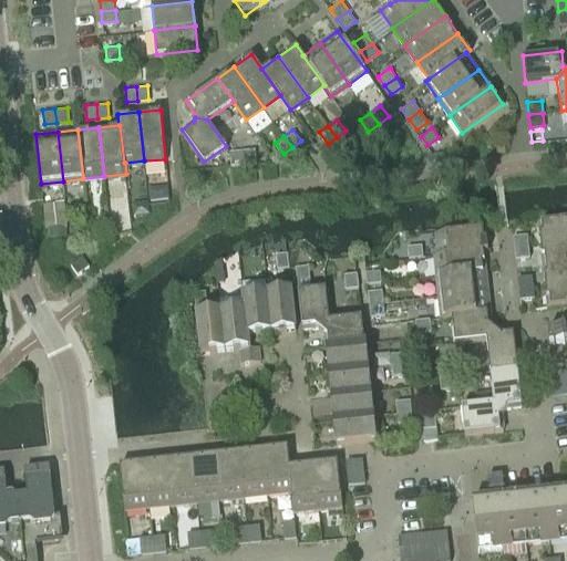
[(243,148),(244,163),(256,162),(255,147),(243,148)]
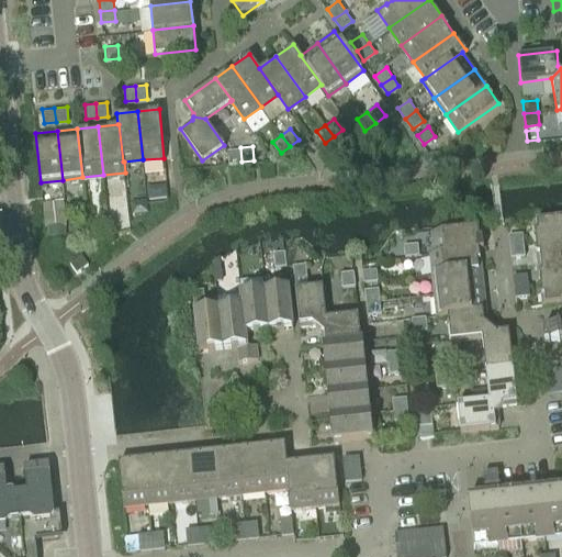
[(229,163),(242,162),(240,147),(227,149),(229,163)]
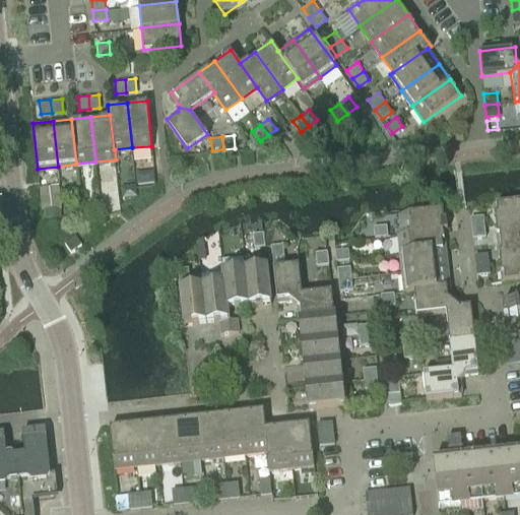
[(141,171),(137,174),(137,181),(154,180),(153,173),(147,170),(141,171)]
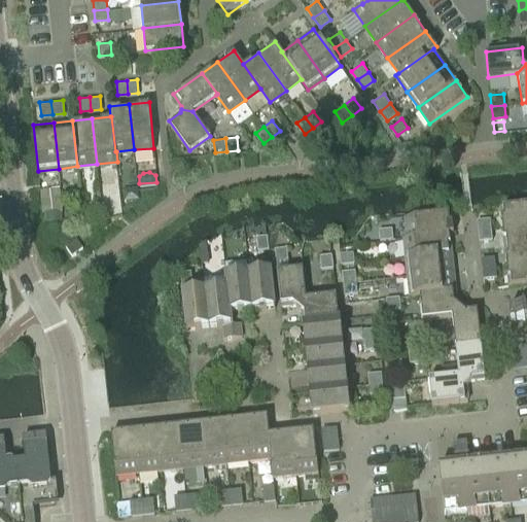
[(502,225),(526,222),(526,202),(500,206),(502,225)]
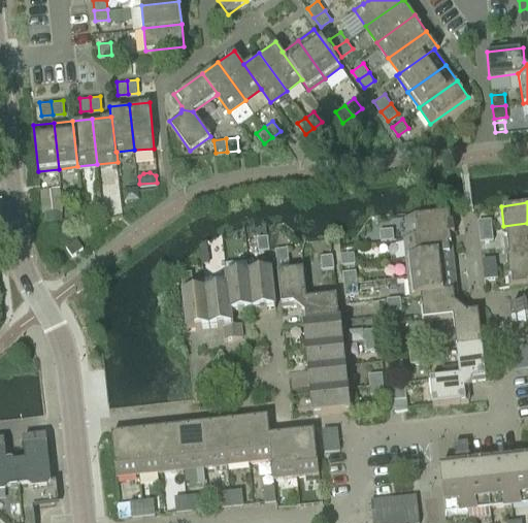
[(61,208),(44,209),(45,219),(62,218),(61,208)]
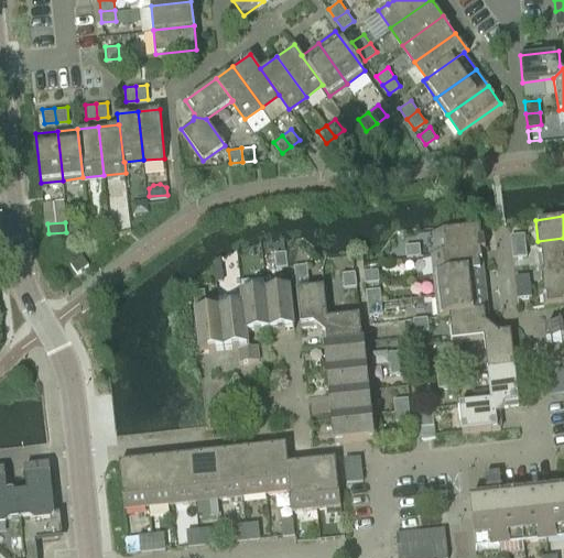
[(433,231),(435,251),(435,252),(480,247),(480,248),(485,248),(483,226),(433,231)]
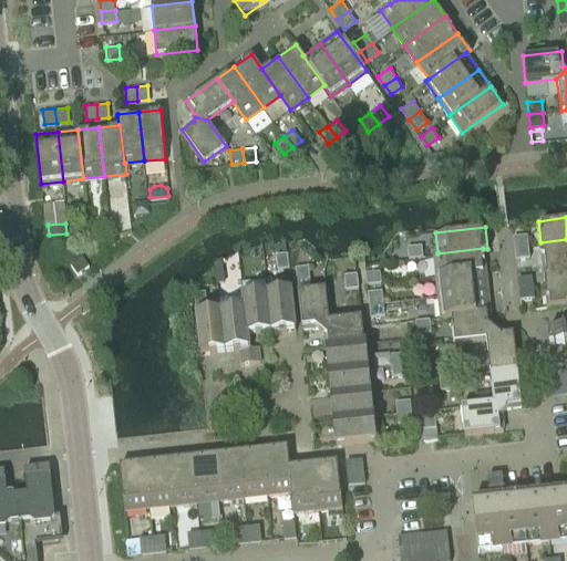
[(513,234),(514,245),(528,243),(526,232),(513,234)]
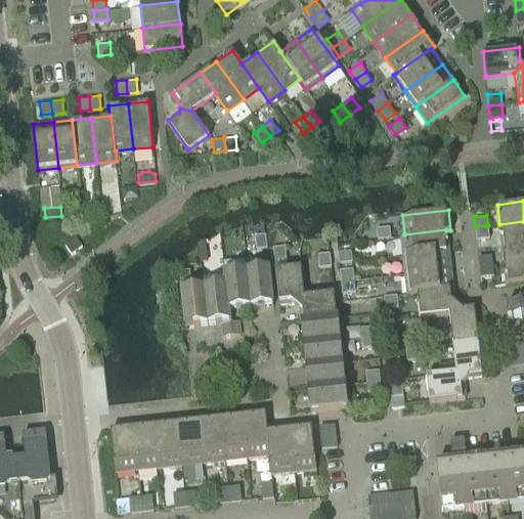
[(523,241),(523,221),(499,224),(501,244),(523,241)]
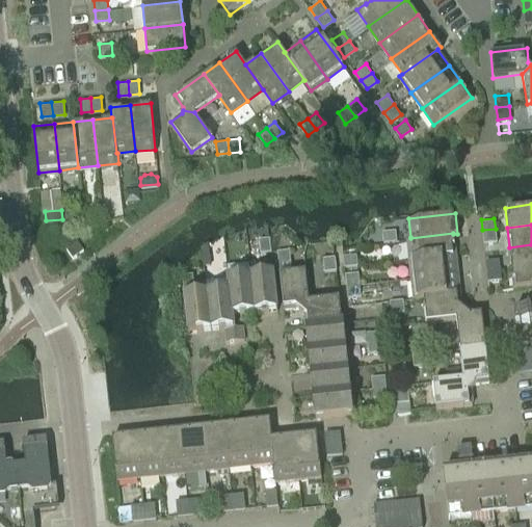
[(395,229),(382,230),(383,240),(397,239),(395,229)]
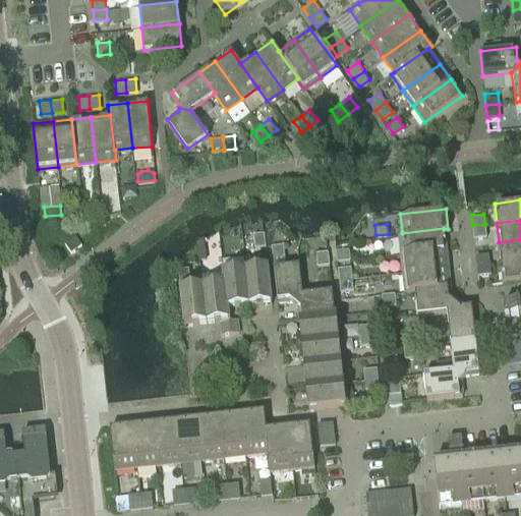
[(486,234),(485,224),(472,225),(473,235),(486,234)]
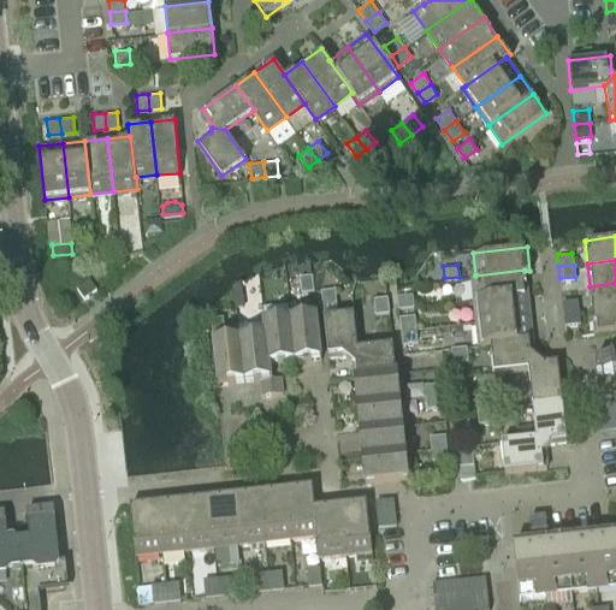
[(471,276),(473,298),(527,292),(525,271),(525,270),(475,276),(475,274),(471,276)]
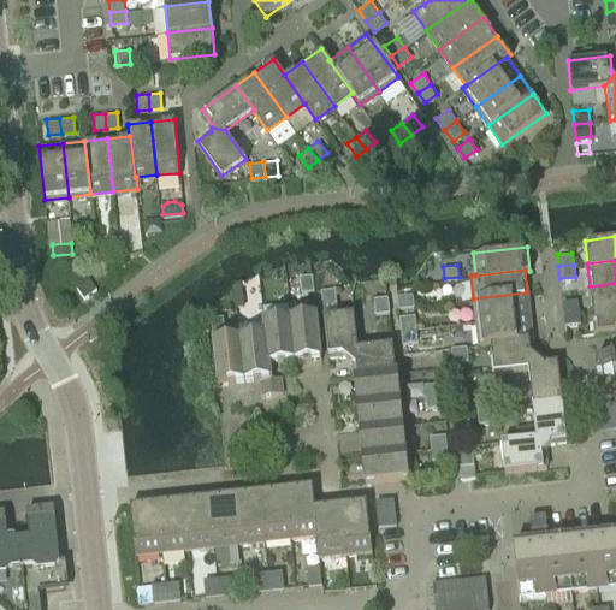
[(297,276),(300,291),(314,289),(312,274),(297,276)]
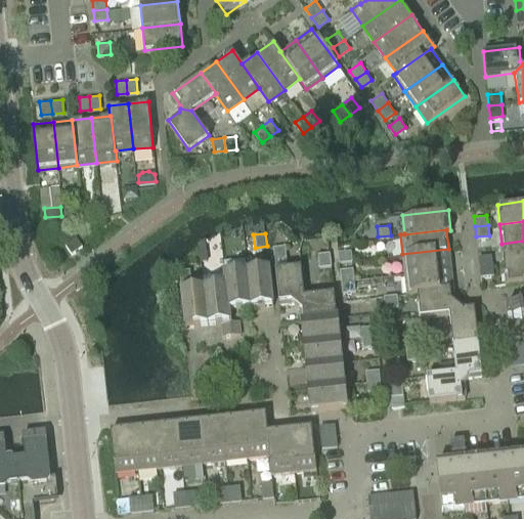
[(76,235),(66,243),(72,252),(75,250),(79,247),(82,244),(76,235)]
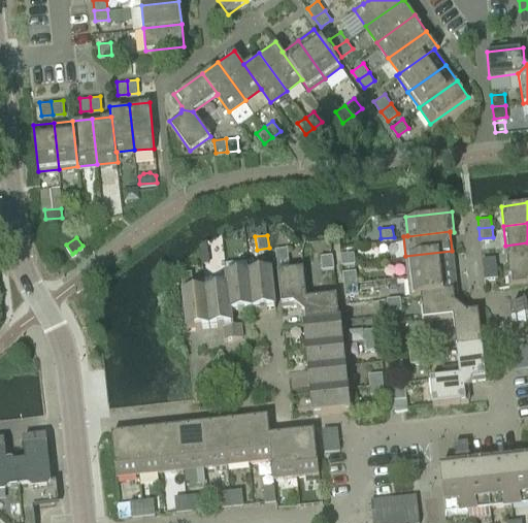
[(527,262),(527,242),(505,246),(507,264),(527,262)]
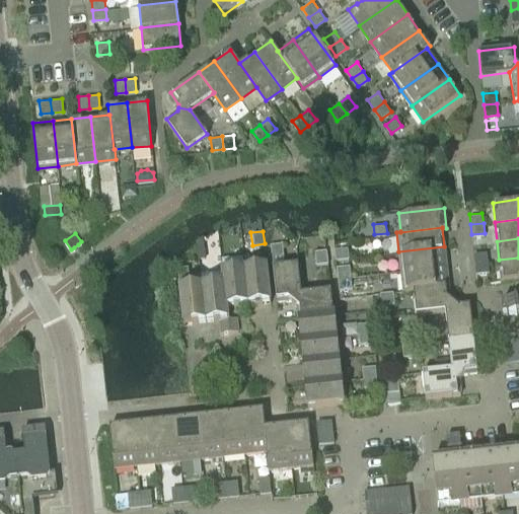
[(270,243),(272,257),(284,254),(282,242),(270,243)]
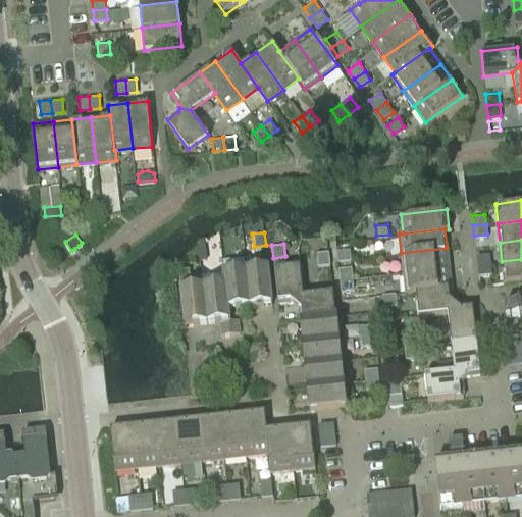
[(401,253),(403,272),(449,267),(447,248),(401,253)]
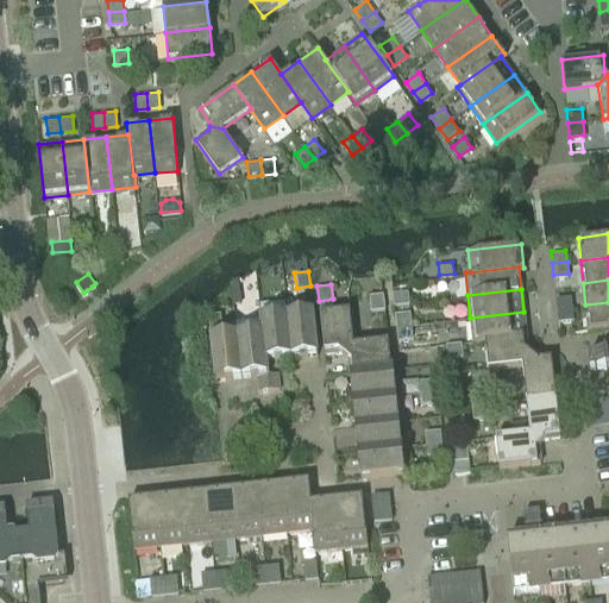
[(393,291),(394,303),(409,302),(408,290),(393,291)]
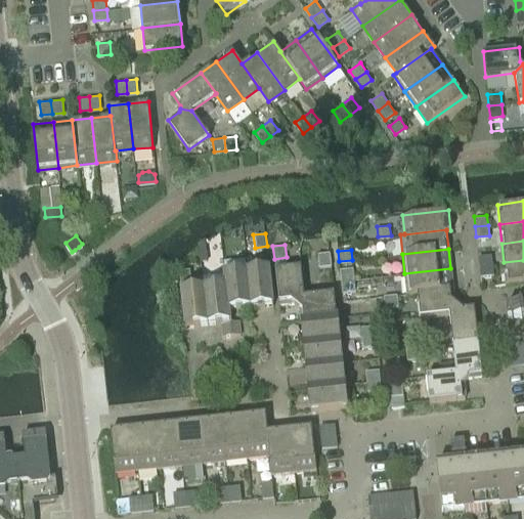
[(331,264),(330,252),(316,253),(318,266),(331,264)]
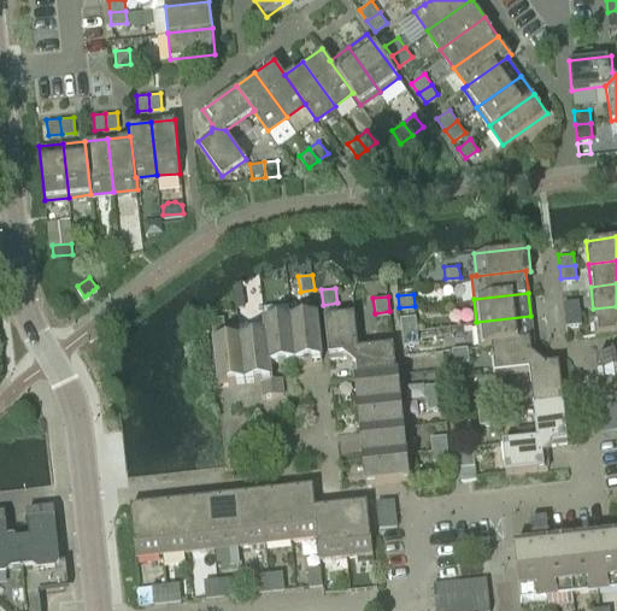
[(563,300),(564,312),(580,310),(579,298),(563,300)]
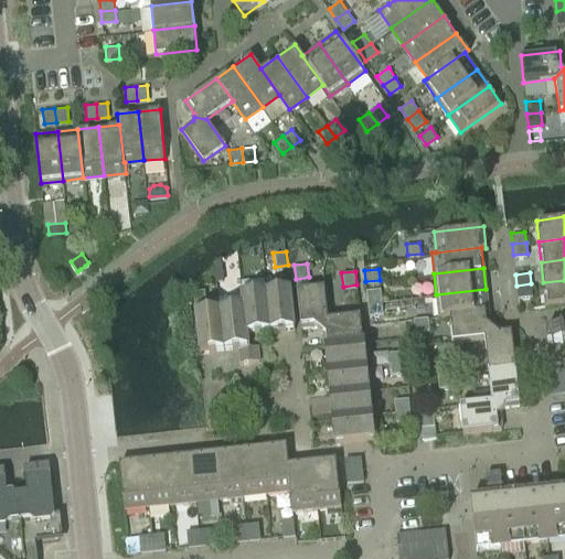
[(564,301),(564,280),(543,282),(545,303),(564,301)]
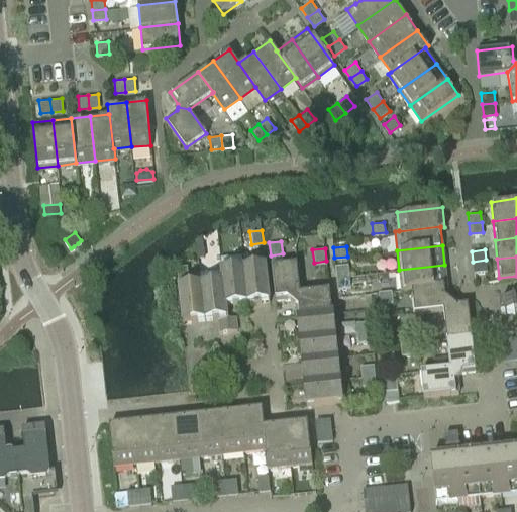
[(487,270),(486,260),(473,262),(474,272),(487,270)]
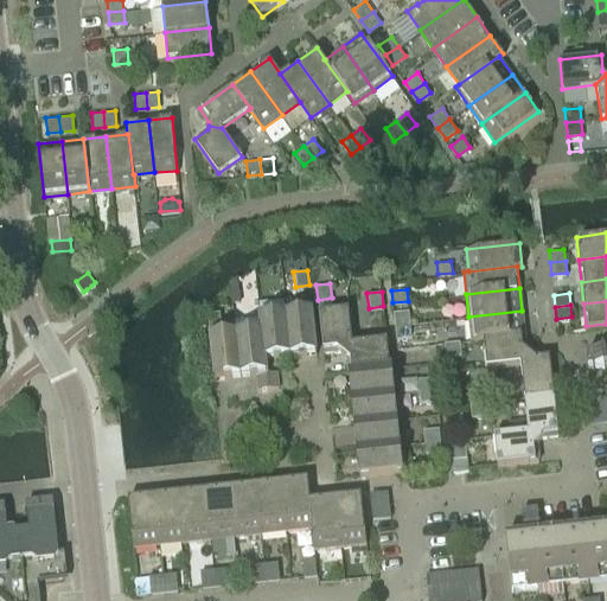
[(340,350),(344,352),(352,341),(349,307),(319,311),(324,351),(340,350)]
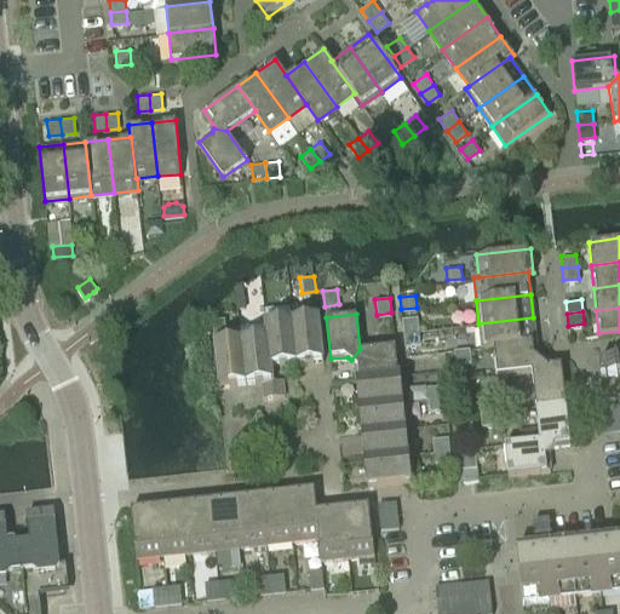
[(319,315),(292,317),(297,362),(323,360),(319,315)]
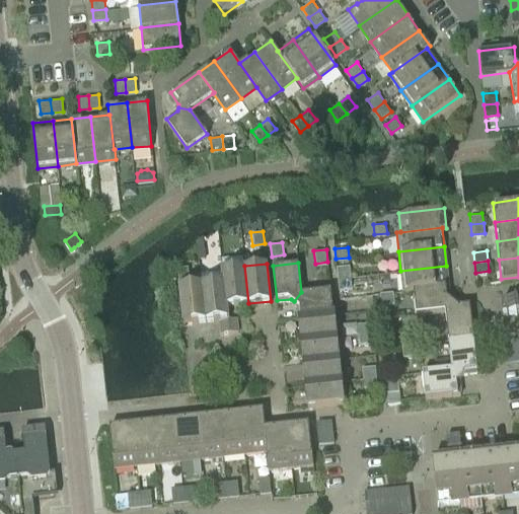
[(337,267),(338,278),(351,276),(350,265),(337,267)]
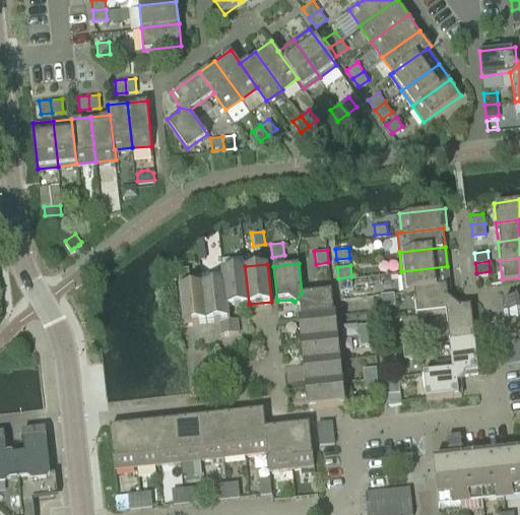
[(190,266),(178,267),(179,280),(191,278),(190,266)]
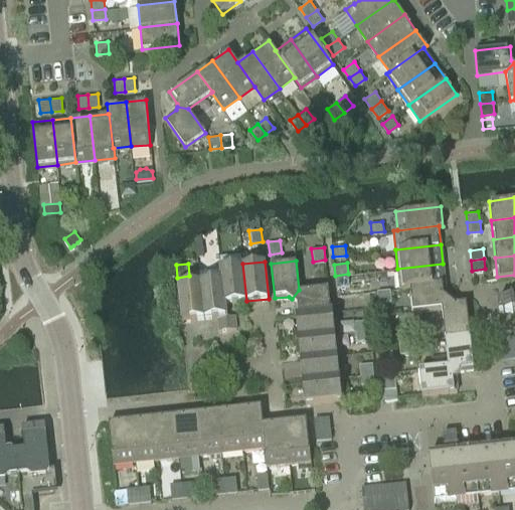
[(224,303),(225,303),(246,301),(242,264),(220,267),(221,279),(222,279),(224,303)]
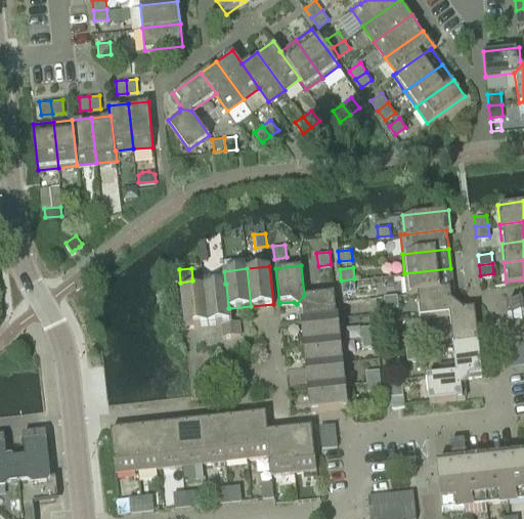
[(407,293),(417,292),(417,291),(452,288),(450,268),(404,273),(407,293)]
